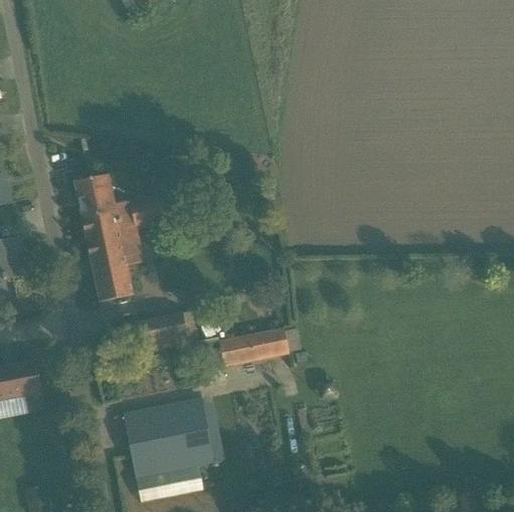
[(120,0),(131,13),(149,0),(120,0)]
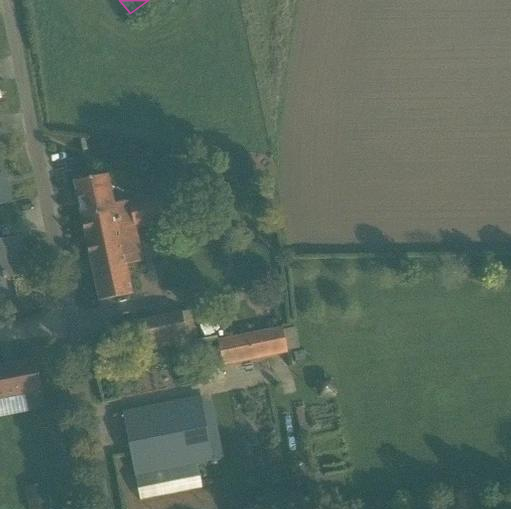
[(0,202),(10,200),(3,173),(0,173),(0,202)]
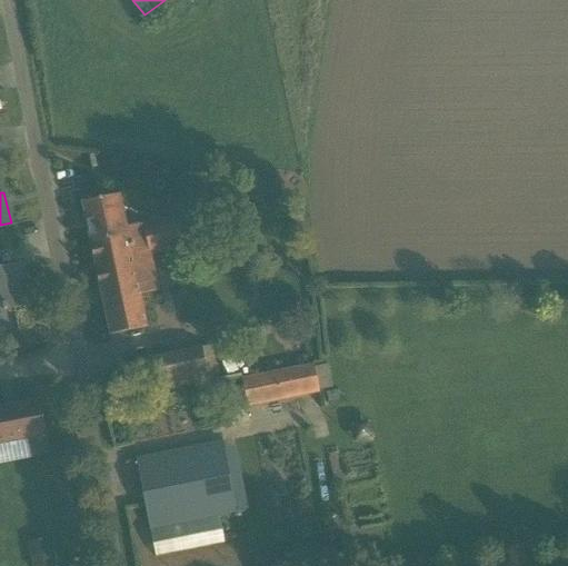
[(152,246),(152,250),(188,244),(182,212),(126,225),(118,192),(81,199),(90,239),(127,231),(131,250),(152,246)]
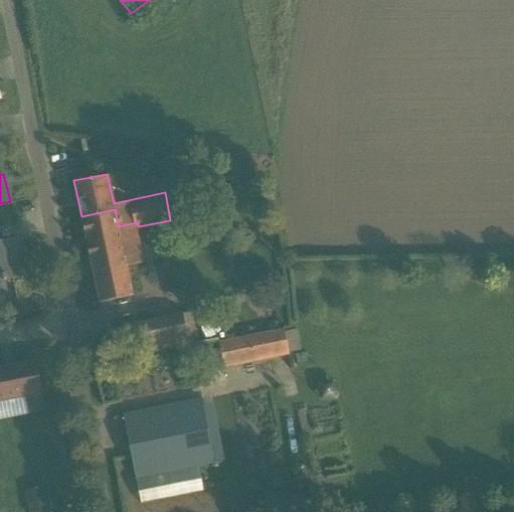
[(81,216),(87,240),(99,301),(132,294),(126,264),(142,261),(138,242),(122,245),(119,226),(115,209),(81,216)]
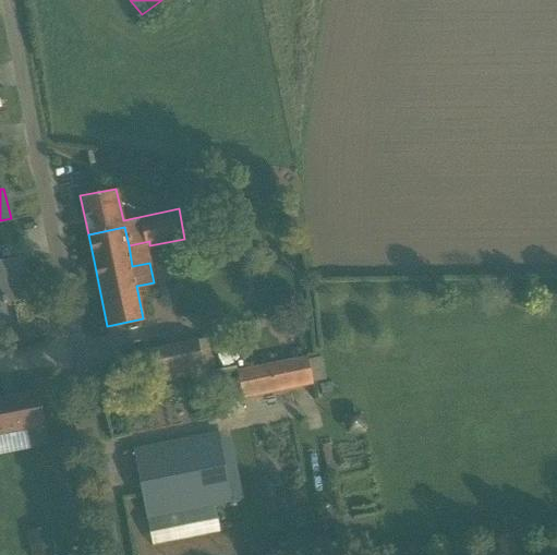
[(15,273),(23,272),(19,253),(0,257),(0,298),(2,298),(3,302),(22,298),(15,273)]
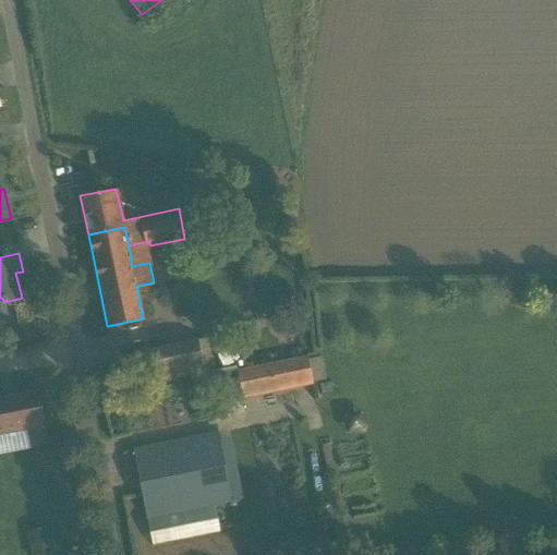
[(206,337),(154,348),(133,352),(140,384),(213,370),(206,337)]
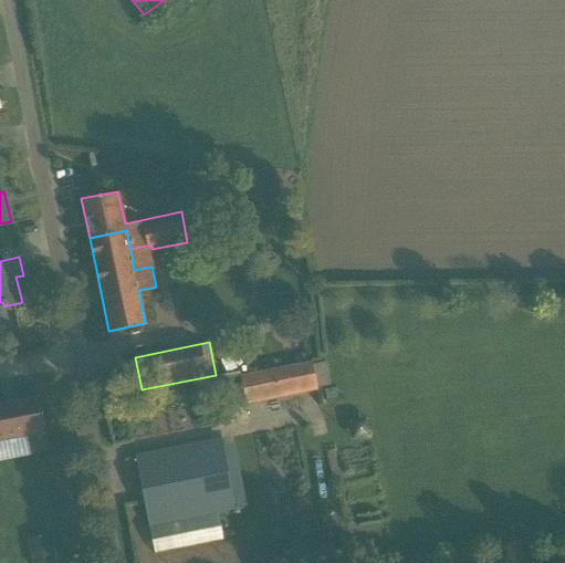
[(244,400),(316,386),(312,360),(240,374),(244,400)]
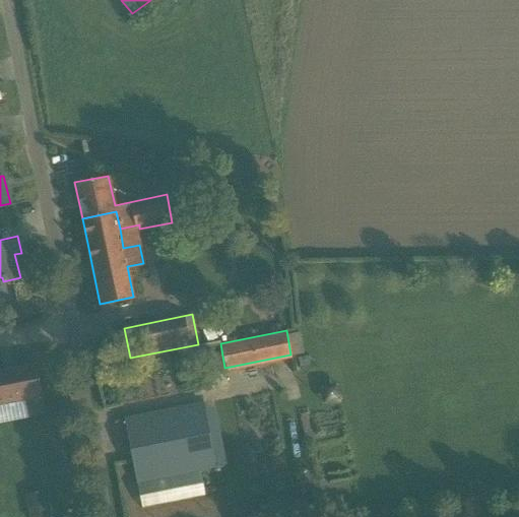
[(36,363),(0,370),(0,403),(42,395),(36,363)]
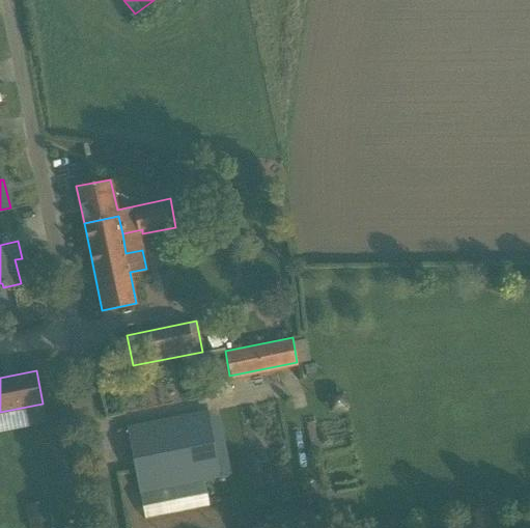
[(146,527),(214,527),(235,524),(225,473),(220,475),(207,410),(126,425),(146,527)]
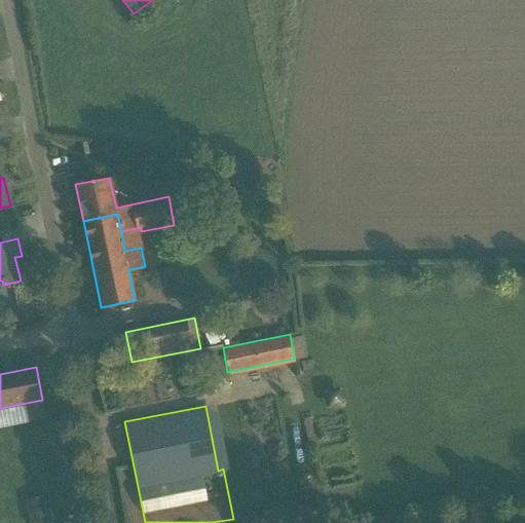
[(48,501),(26,505),(29,522),(43,522),(51,522),(48,501)]
